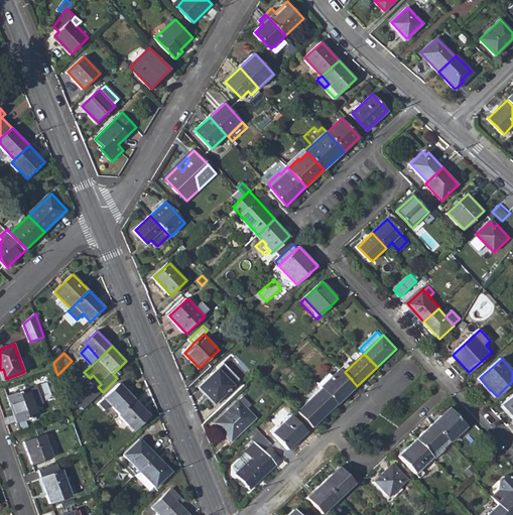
[(341,368),(322,387),(323,388),(339,403),(357,386),(345,372),(341,368)]
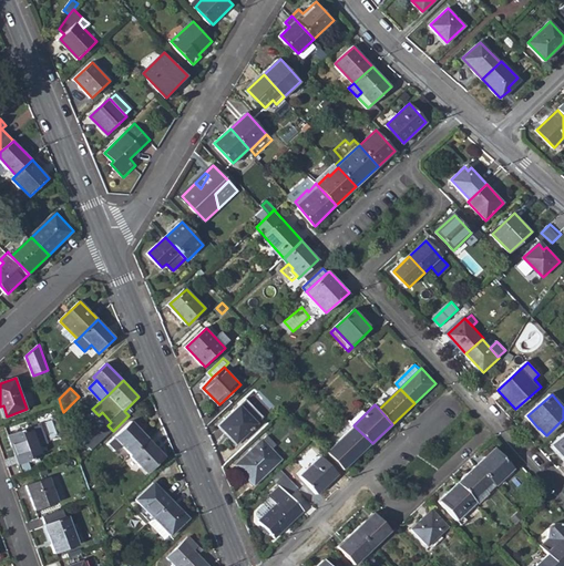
[(257,423),(241,407),(221,425),(237,443),(257,423)]
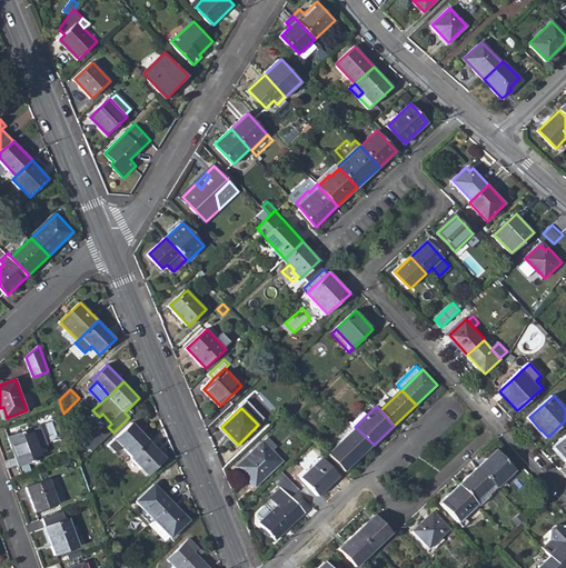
[(123,446),(133,456),(149,440),(132,422),(110,445),(117,451),(123,446)]
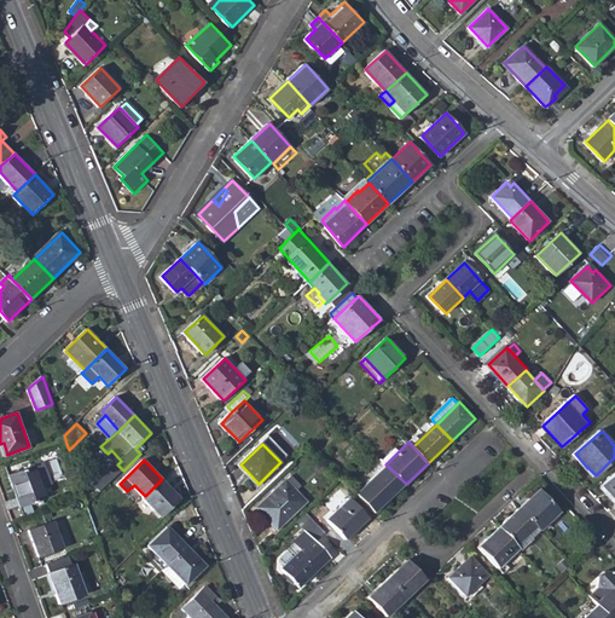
[(86,477),(82,465),(76,471),(80,479),(86,477)]
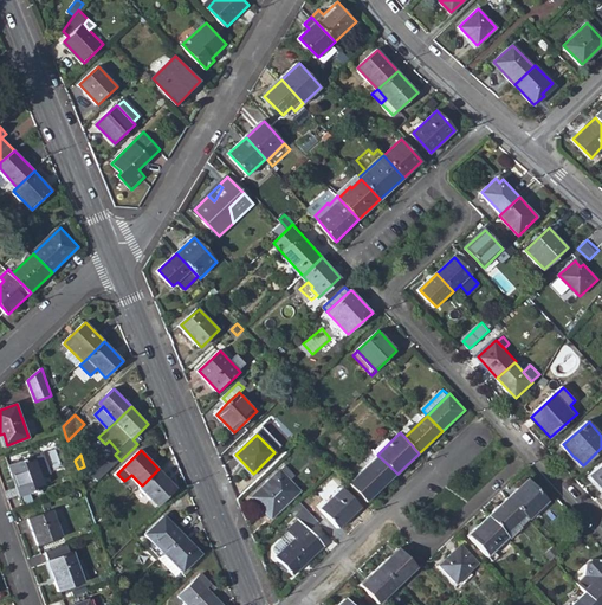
[(23,496),(47,488),(36,456),(12,464),(23,496)]
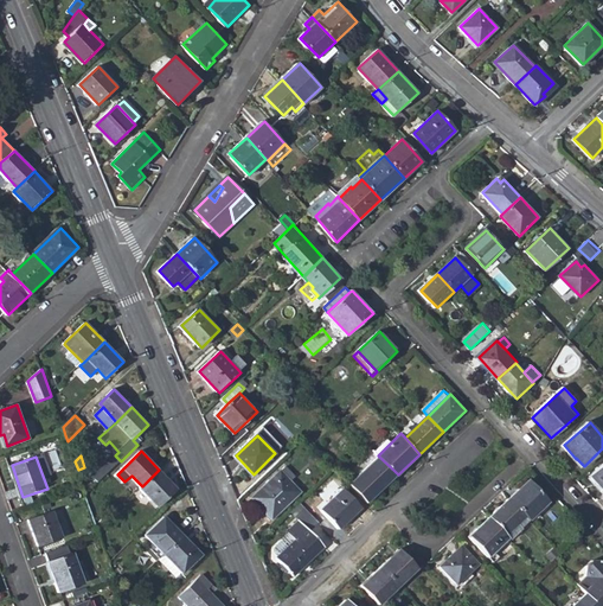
[(378,492),(398,474),(379,457),(360,474),(378,492)]
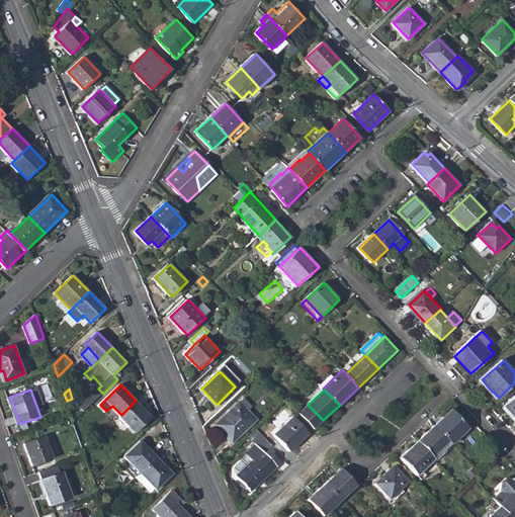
[(514,397),(505,407),(514,417),(514,397)]
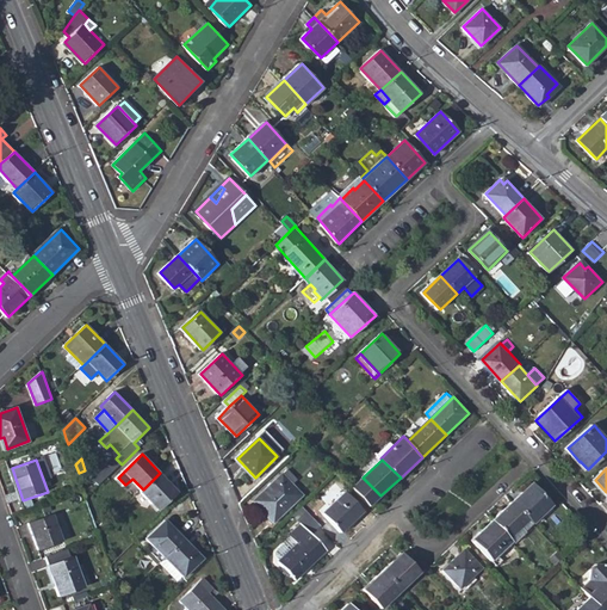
[(286,473),(295,484),(299,479),(290,469),(286,473)]
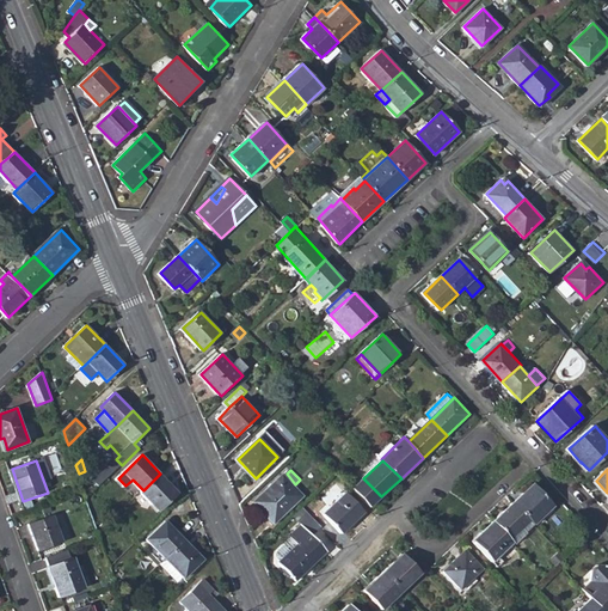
[(306,495),(295,484),(287,474),(284,472),(256,501),(268,514),(266,515),(275,524),(306,495)]
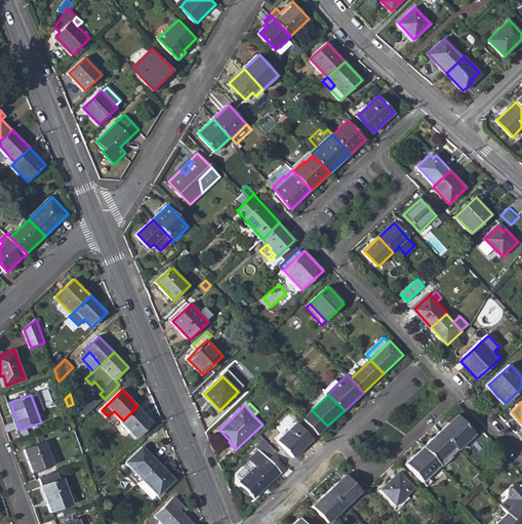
[(153,422),(137,406),(123,420),(122,421),(137,438),(153,422)]
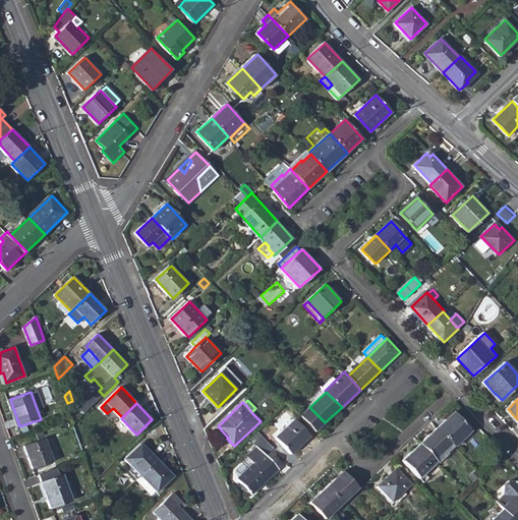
[(455,412),(439,428),(453,444),(456,447),(473,430),(455,412)]
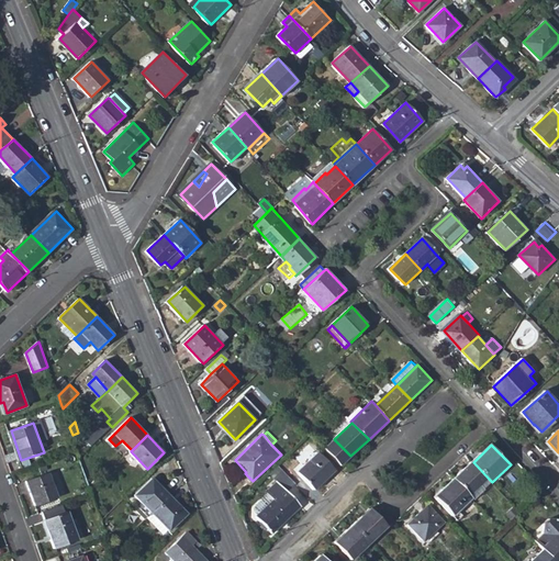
[(336,470),(319,451),(299,472),(315,490),(336,470)]
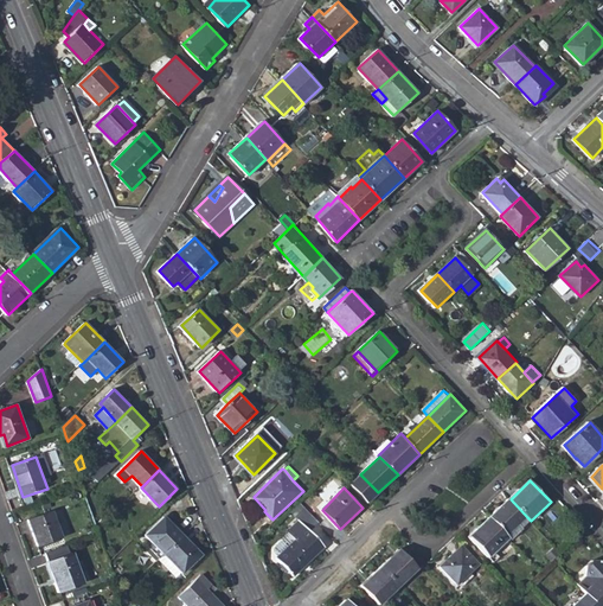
[(511,499),(492,517),(508,535),(527,517),(511,499)]
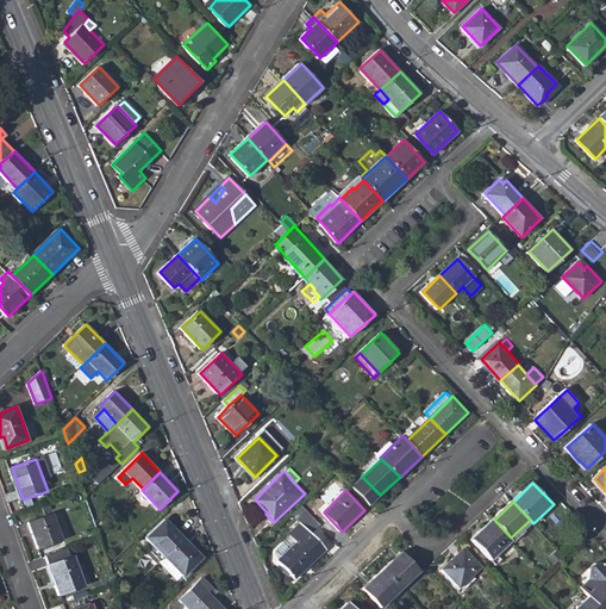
[(62,540),(52,513),(30,521),(39,548),(62,540)]
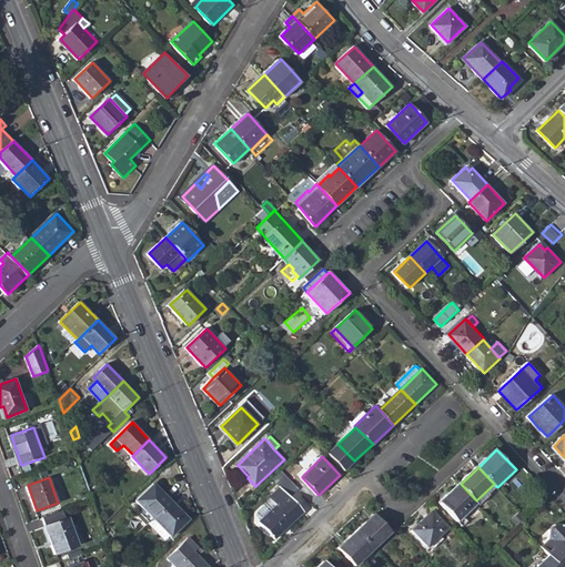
[(139,499),(147,508),(155,517),(172,500),(155,483),(139,499)]
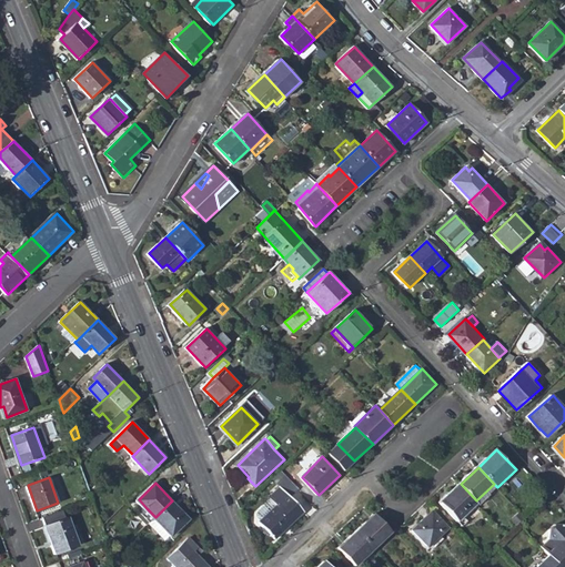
[(460,520),(477,503),(476,500),(461,484),(442,502),(460,520)]
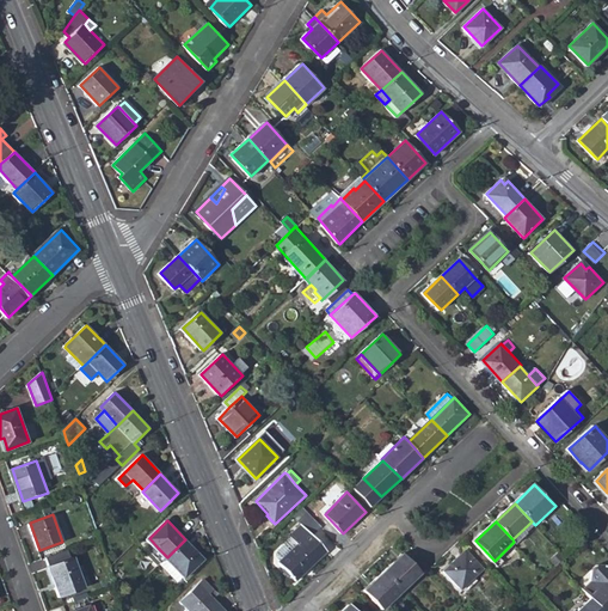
[(514,542),(517,545),(536,526),(535,525),(532,521),(513,539),(514,542)]
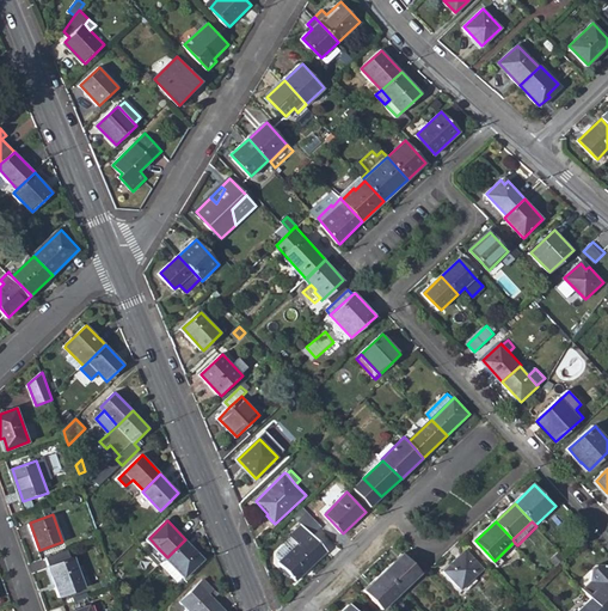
[(329,551),(304,524),(292,536),(290,541),(278,553),(278,556),(282,560),(281,562),(298,580),(329,551)]
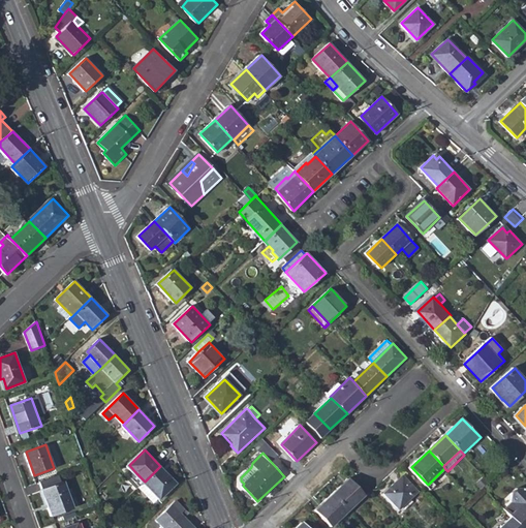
[(177,484),(160,466),(145,482),(160,499),(177,484)]
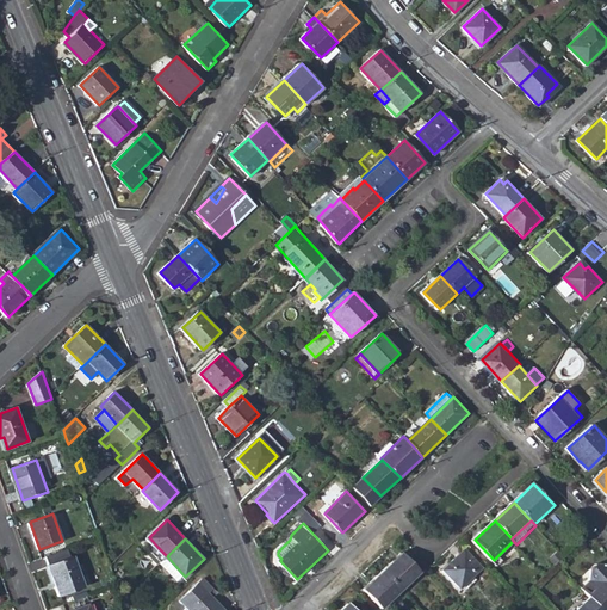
[(484,562),(469,546),(450,562),(453,566),(446,572),(463,589),(484,570),(482,566),(484,562)]
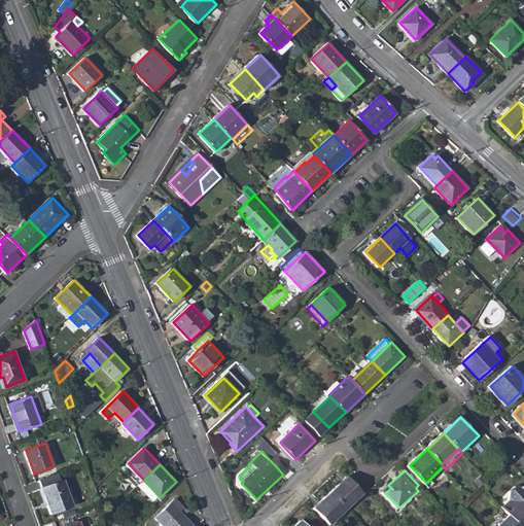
[(132,475),(140,484),(144,480),(136,471),(132,475)]
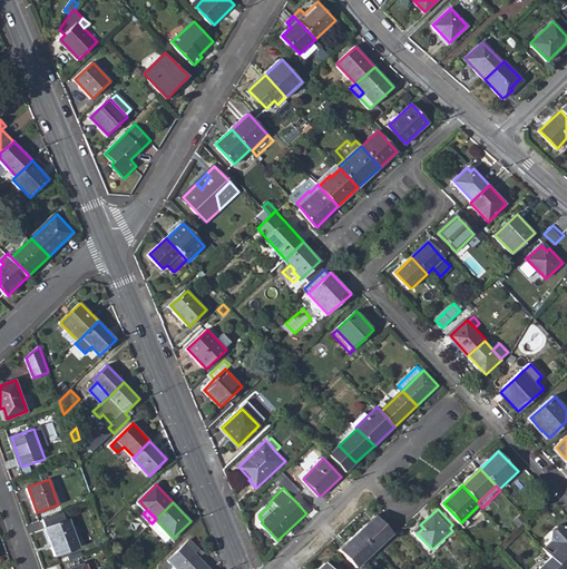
[(378,516),(359,533),(375,551),(394,533),(378,516)]
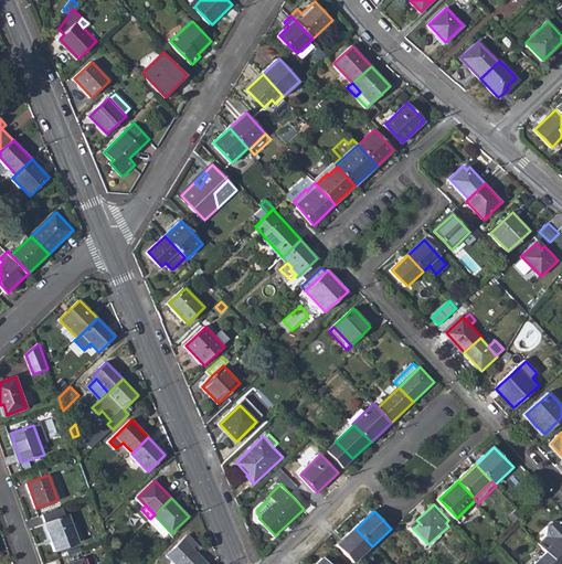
[(69,513),(46,522),(56,551),(78,543),(69,513)]
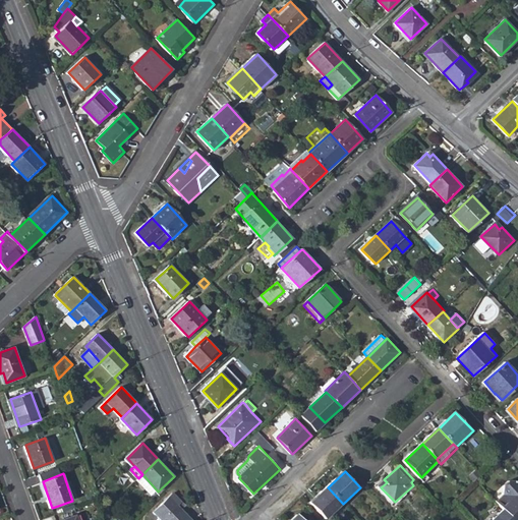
[(505,496),(498,502),(505,510),(514,519),(517,519),(517,480),(512,479),(506,484),(505,496)]
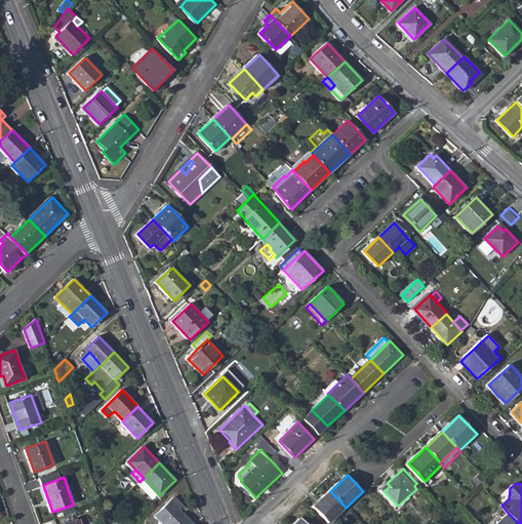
[(329,523),(346,508),(330,491),(314,507),(329,523)]
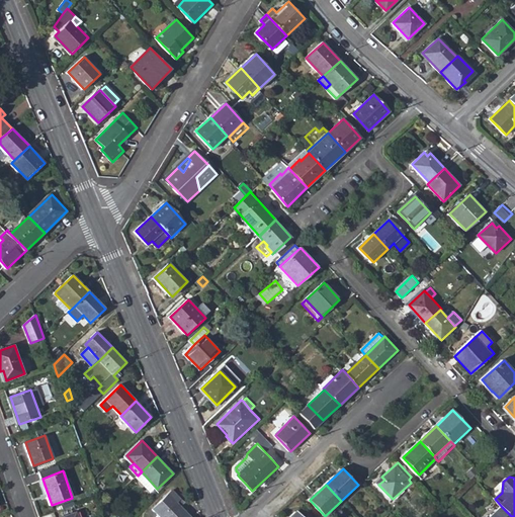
[(174,490),(154,509),(162,516),(191,516),(178,502),(181,498),(174,490)]
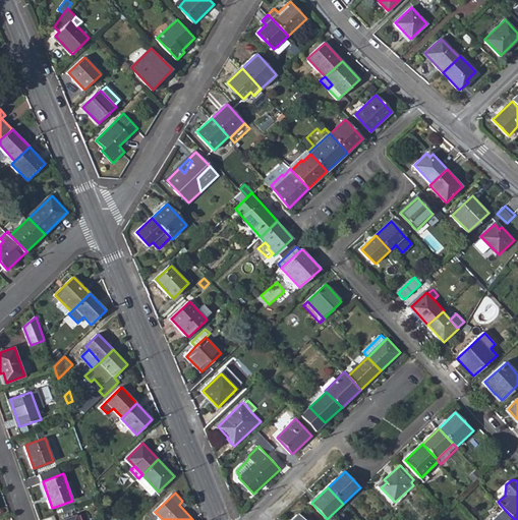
[(514,519),(505,510),(494,519),(514,519)]
